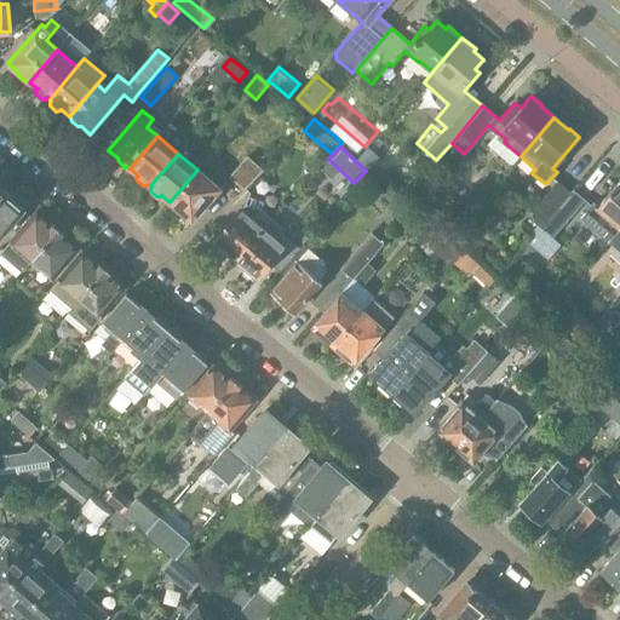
[(262,170),(246,156),(229,176),(244,188),(262,170)]
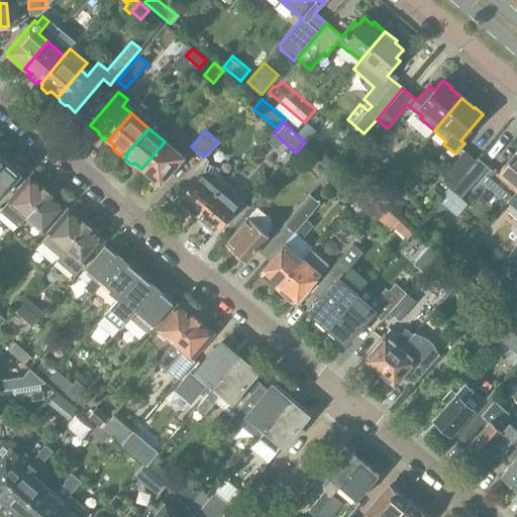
[(174,149),(165,141),(141,169),(143,171),(144,174),(148,178),(151,177),(160,184),(188,150),(179,143),(174,149)]
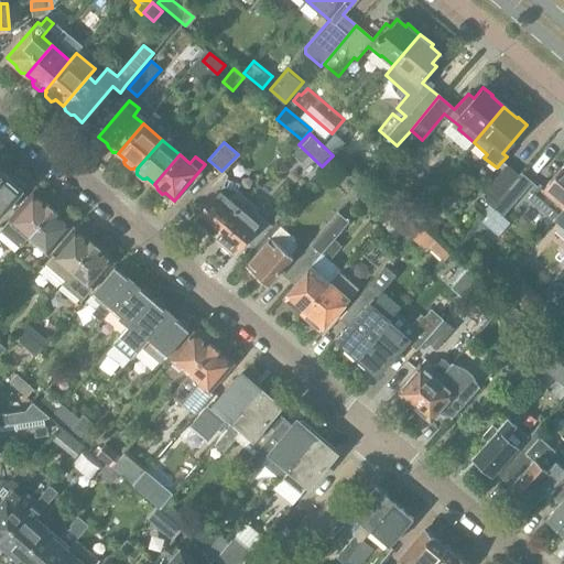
[(529,195),(539,204),(543,208),(545,205),(557,215),(563,207),(563,162),(543,187),(539,184),(529,195)]
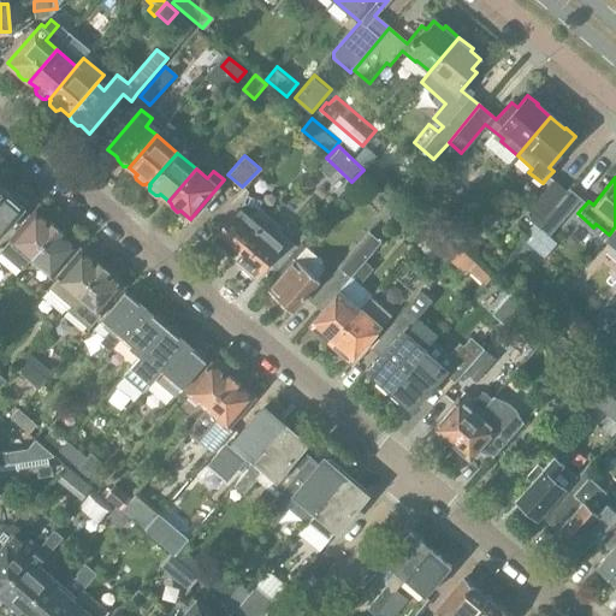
[(540,221),(544,218),(566,193),(552,182),(527,211),(540,221)]
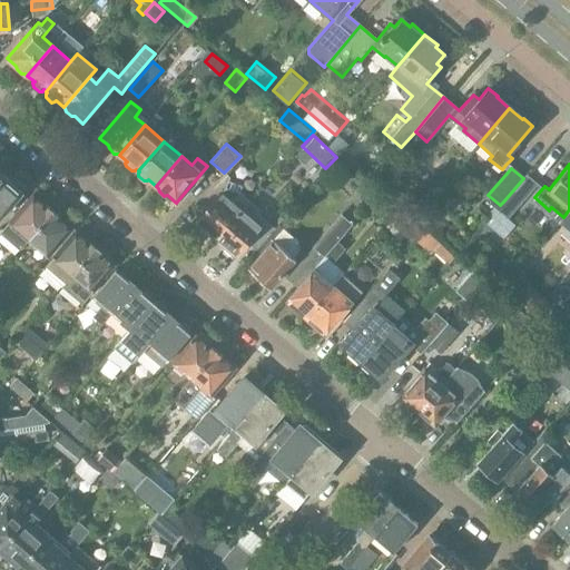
[(192,205),(193,206),(202,215),(195,222),(197,223),(198,226),(203,232),(207,231),(216,238),(247,200),(237,193),(241,185),(228,180),(229,177),(224,173),(192,205)]
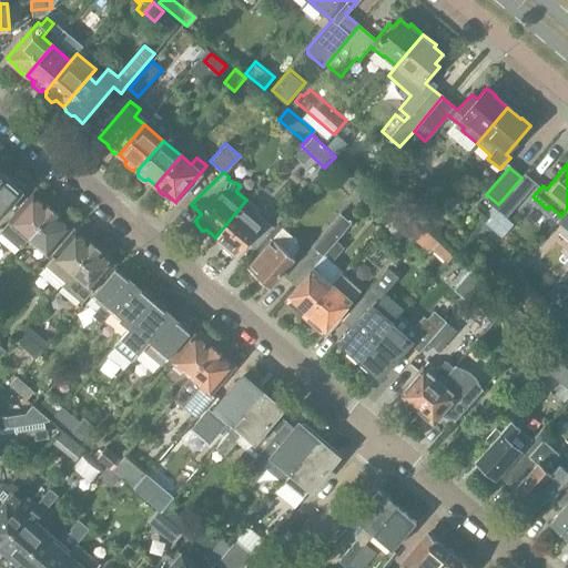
[(0,180),(0,219),(11,205),(24,191),(22,190),(23,184),(19,180),(13,182),(4,174),(0,180)]
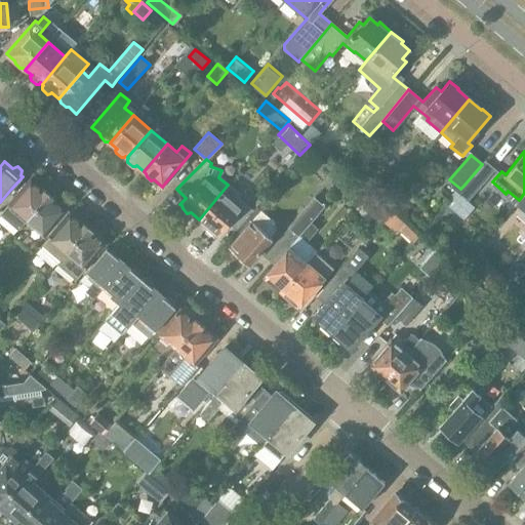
[(483,161),(482,164),(463,186),(473,193),(493,170),(483,161)]
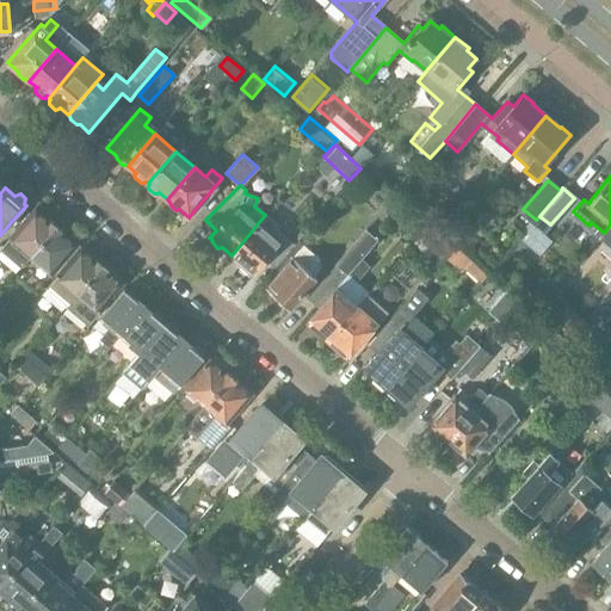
[(415,214),(407,205),(401,213),(409,221),(415,214)]
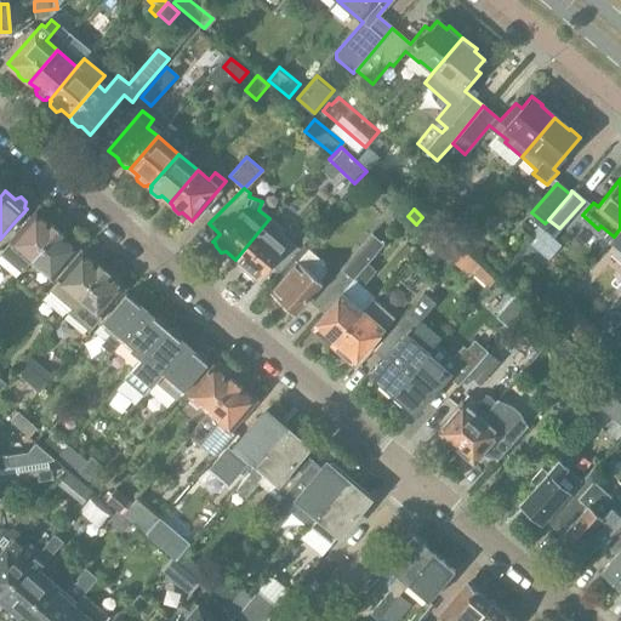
[(10,244),(30,261),(58,229),(50,222),(49,223),(36,212),(10,244)]
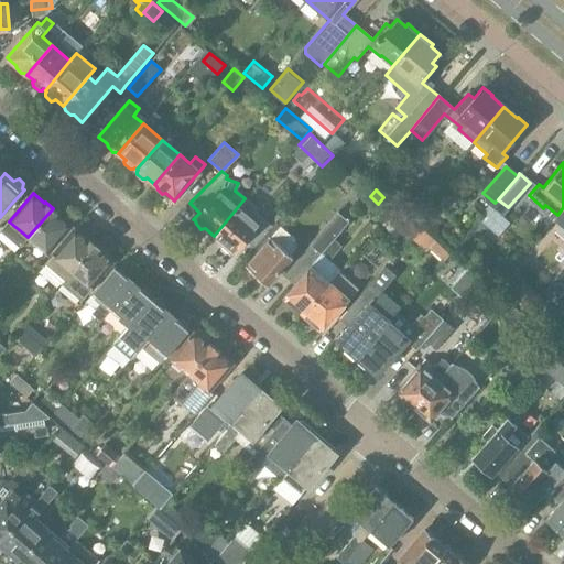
[(255,248),(272,226),(262,218),(251,209),(253,206),(245,198),(214,236),(221,243),(223,247),(228,251),(230,251),(232,252),(245,239),(255,248)]
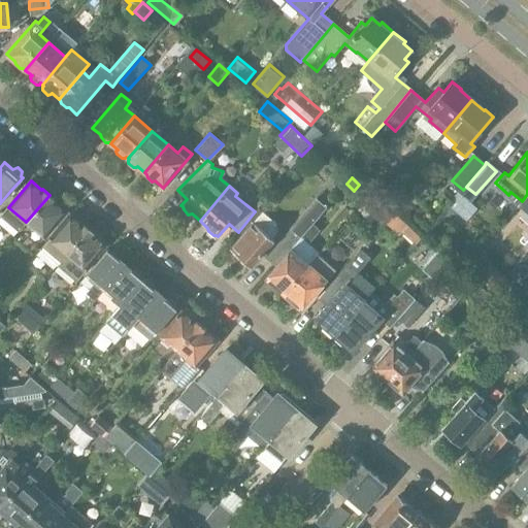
[(450,204),(468,218),(479,204),(461,191),(450,204)]
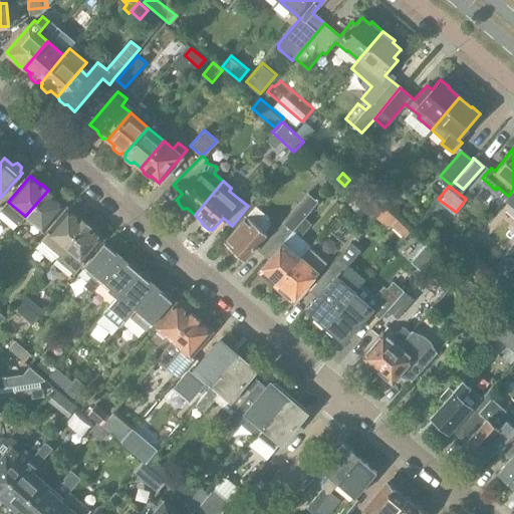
[(48,190),(25,216),(43,231),(65,205),(54,196),(55,195),(48,190)]
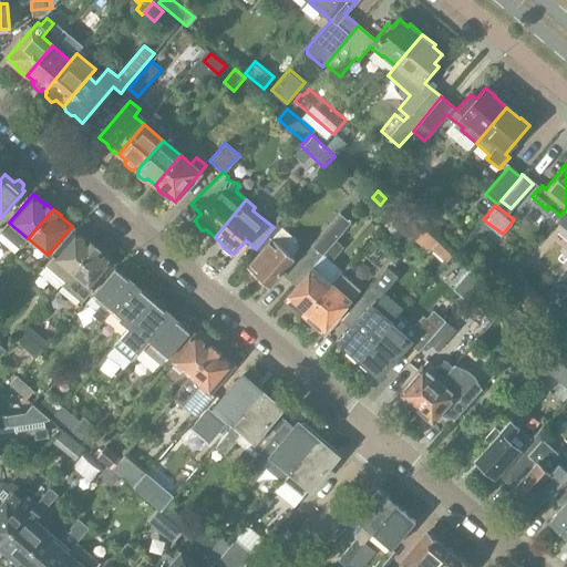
[(406,217),(399,210),(384,226),(392,234),(406,217)]
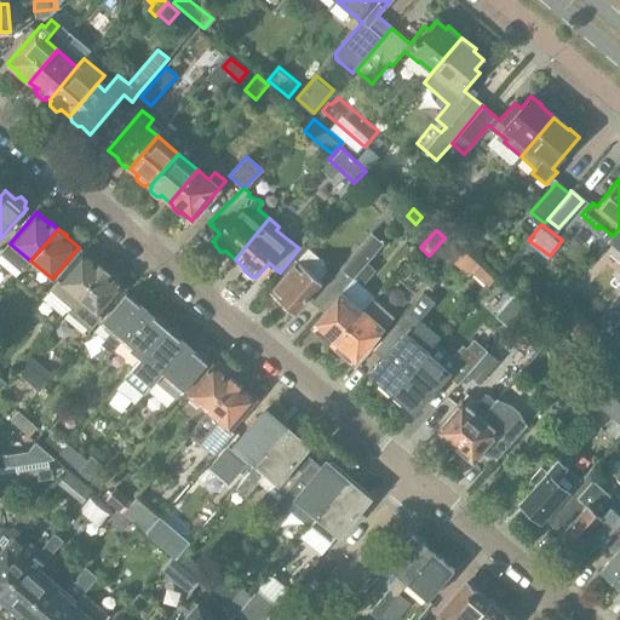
[(326,309),(342,291),(351,279),(366,263),(383,242),(371,233),(314,299),(326,309)]
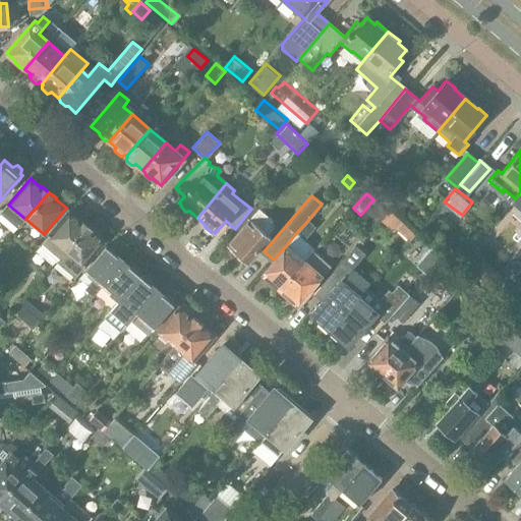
[(274,221),(255,205),(251,209),(235,229),(238,232),(227,244),(236,252),(237,256),(242,261),(246,261),(248,263),(269,238),(267,236),(273,228),(274,221)]
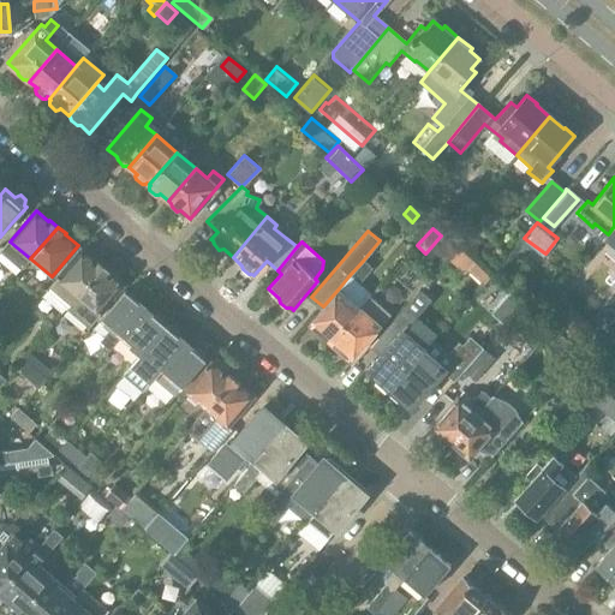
[(96,260),(95,261),(82,249),(47,288),(69,306),(103,266),(96,260)]
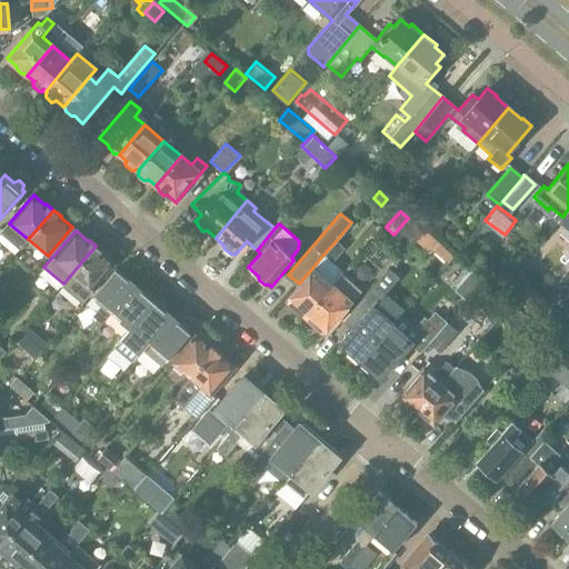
[(336,241),(322,256),(331,263),(343,248),(336,241)]
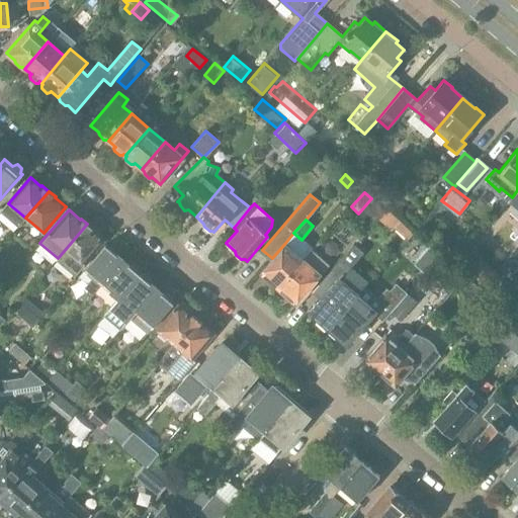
[(394,252),(411,233),(399,223),(393,229),(396,232),(384,245),(394,252)]
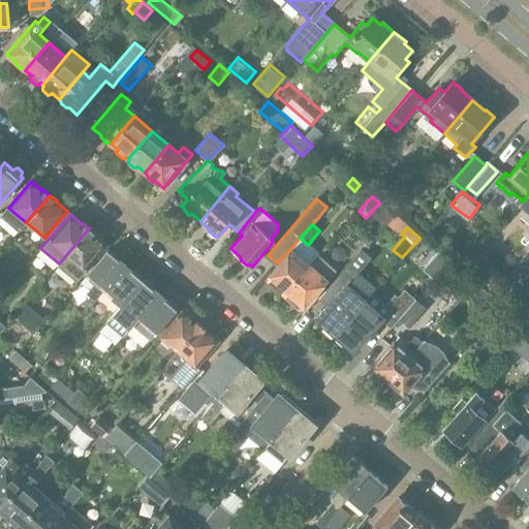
[(89,228),(59,263),(76,279),(106,245),(105,244),(104,240),(99,236),(95,236),(95,235),(89,228)]
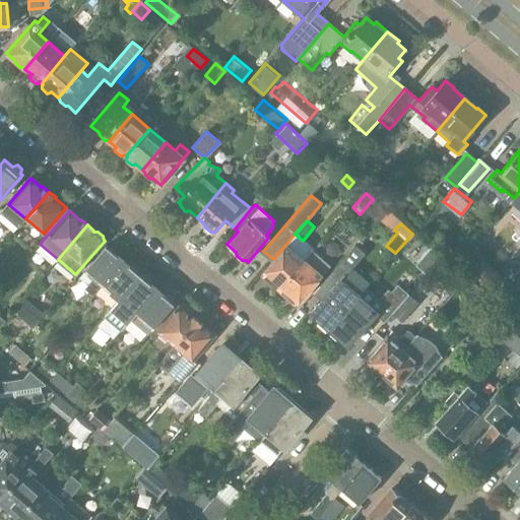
[(280,287),(304,259),(286,244),(273,259),(262,272),(269,278),(269,280),(270,281),(271,283),(271,284),(272,285),(273,285),(275,286),(277,286),(279,286),(280,287)]
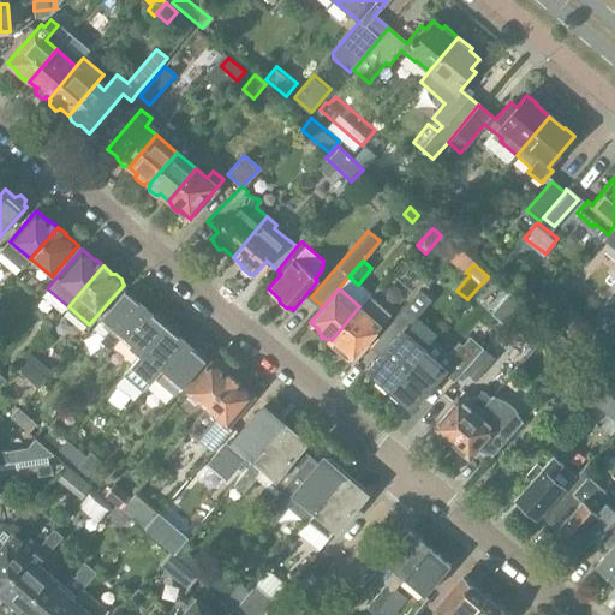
[(613,318),(614,315),(614,288),(599,308),(613,318)]
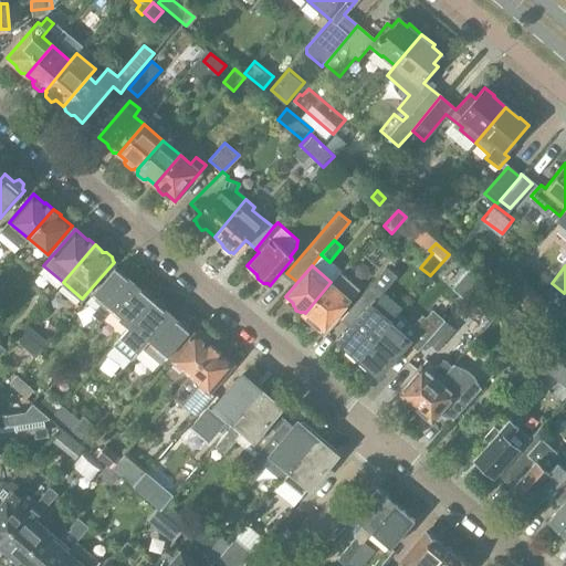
[(97,327),(109,312),(134,284),(125,276),(126,272),(121,268),(117,270),(115,268),(92,296),(101,304),(93,314),(97,317),(92,323),(97,327)]
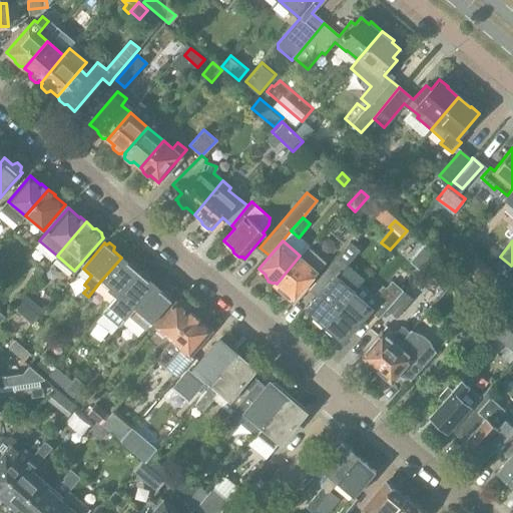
[(437,253),(426,244),(421,251),(432,261),(437,253)]
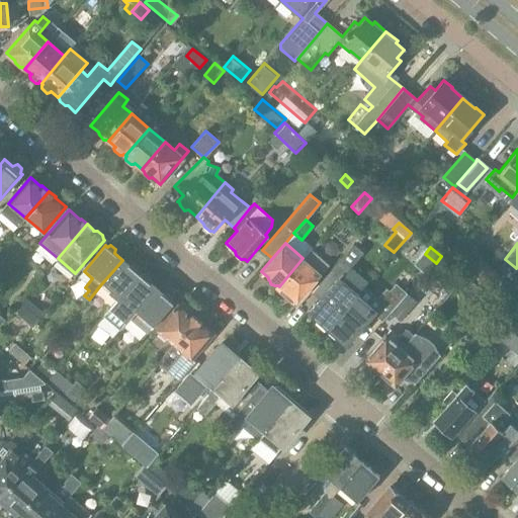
[(303,258),(279,286),(279,287),(277,289),(287,297),(288,295),(296,301),(328,265),(320,258),(312,266),(303,258)]
